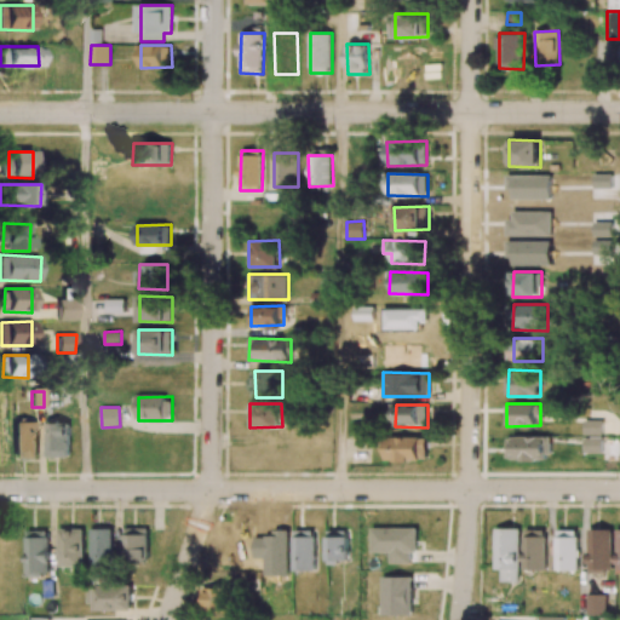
[(603,420),(585,420),(584,435),(602,435),(603,420)]
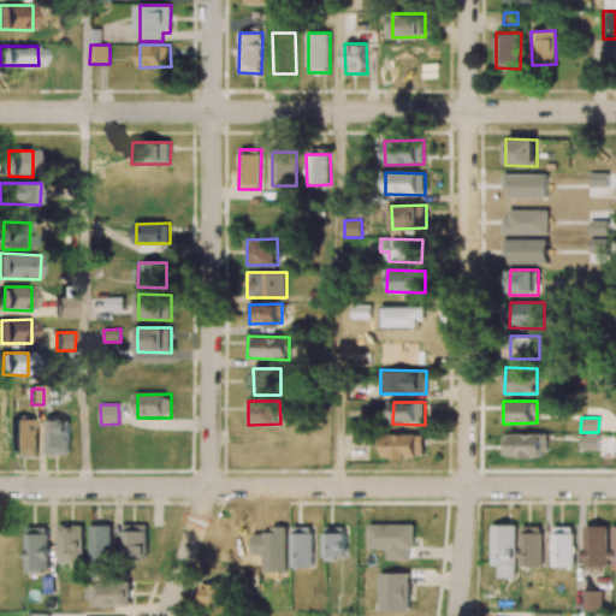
[(37,455),(37,420),(12,420),(13,455),(37,455)]
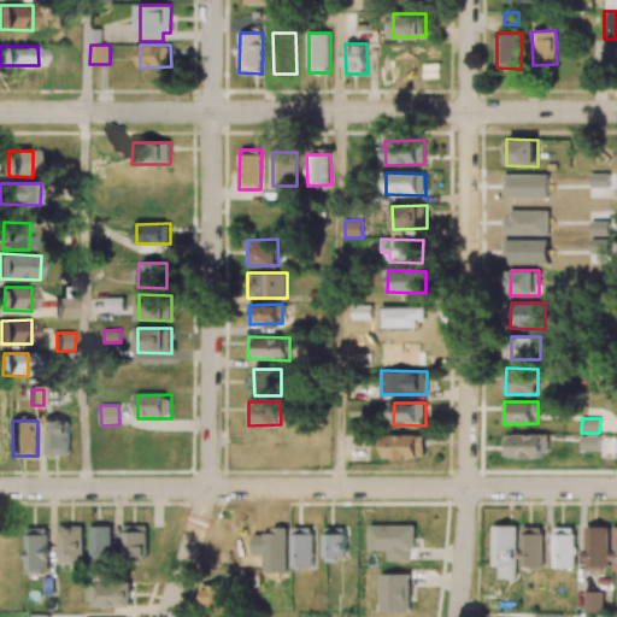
[(46,454),(69,454),(70,421),(47,421),(46,454)]
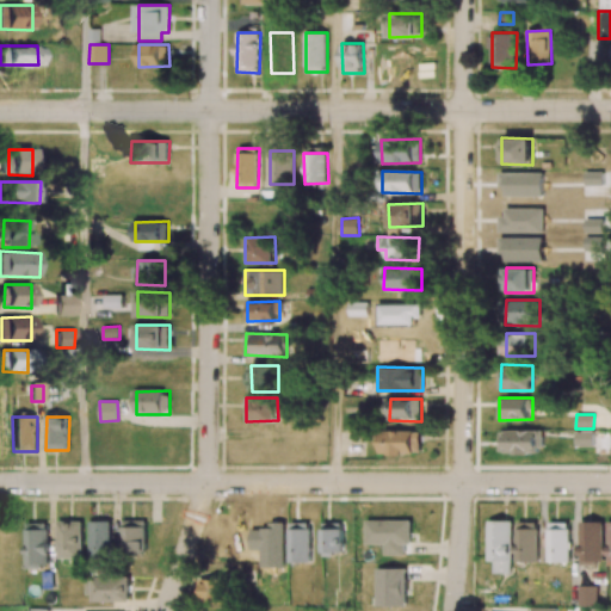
[(420,430),(381,431),(381,455),(421,454),(420,430)]
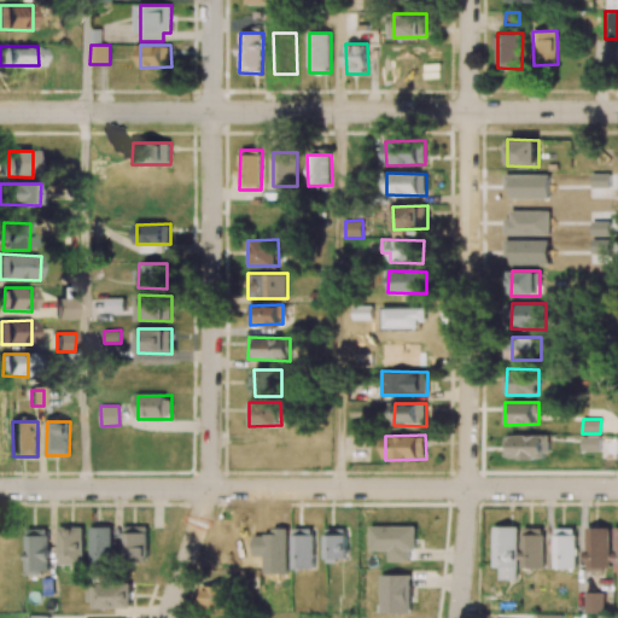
[(547,435),(506,435),(506,459),(547,459),(547,435)]
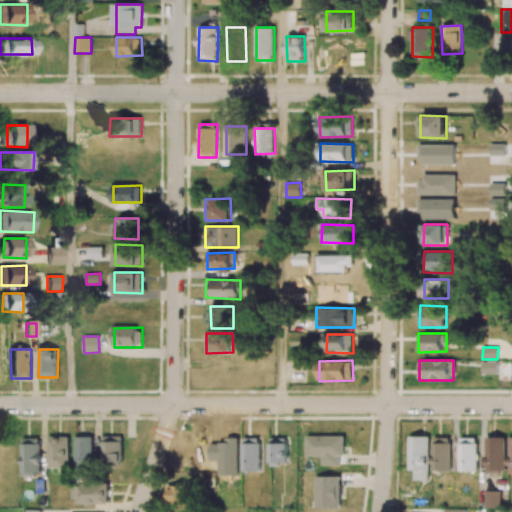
[(498,362),(482,362),(482,373),(498,374),(498,362)]
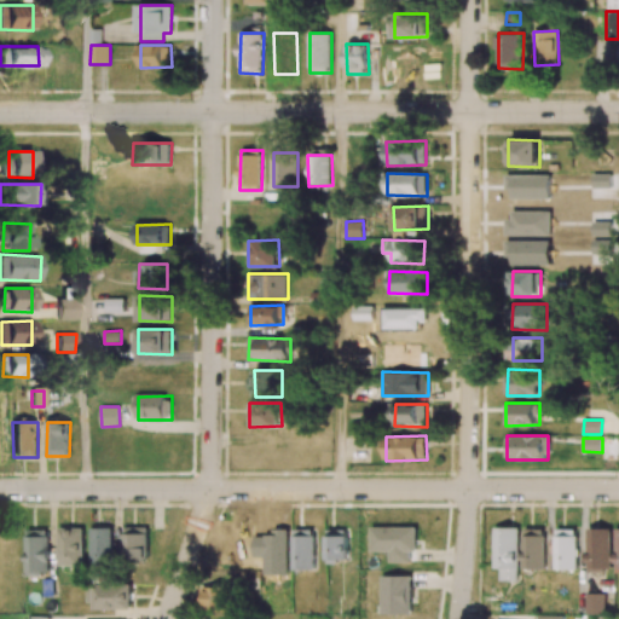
[(148,561),(149,527),(125,526),(123,561),(148,561)]
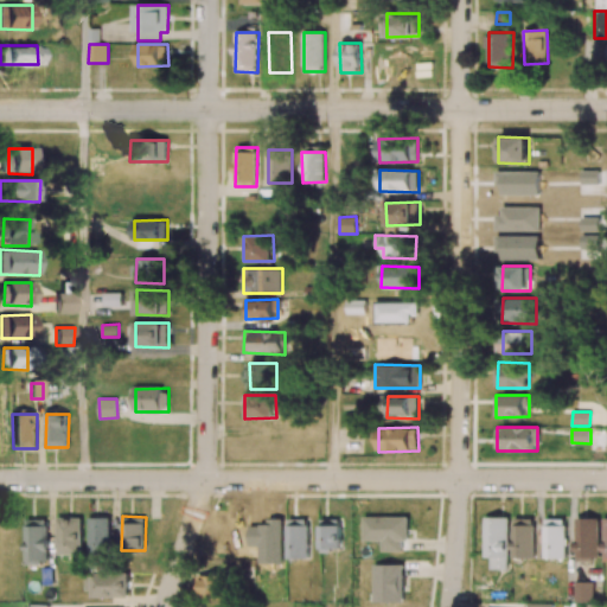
[(409,516),(364,517),(364,541),(381,541),(382,550),(402,550),(402,540),(409,540),(409,516)]
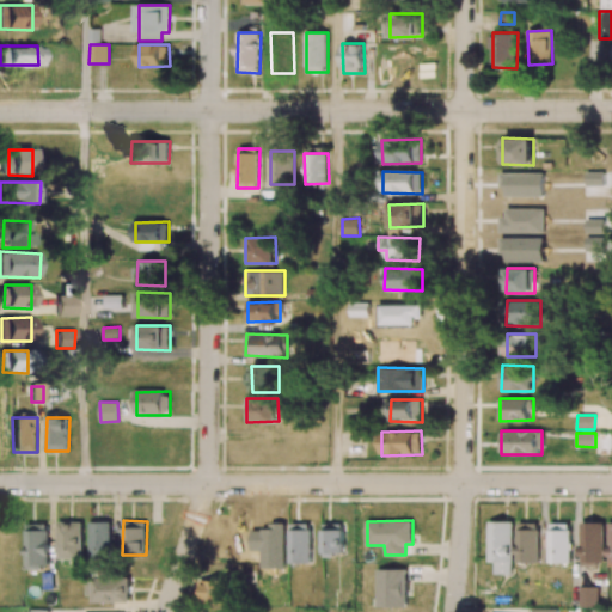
[(59,560),(84,560),(84,521),(59,521),(59,560)]
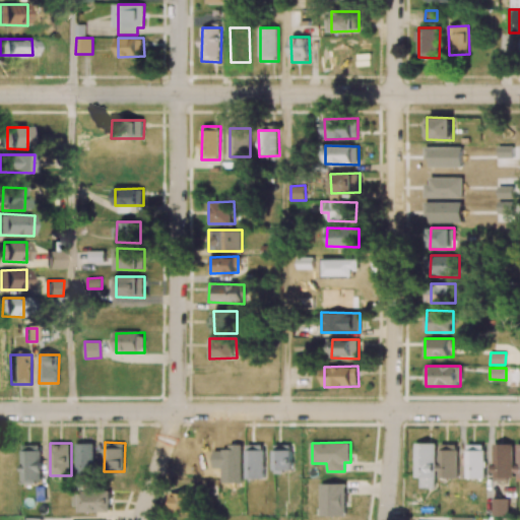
[(95,443),(77,443),(76,480),(95,480),(95,443)]
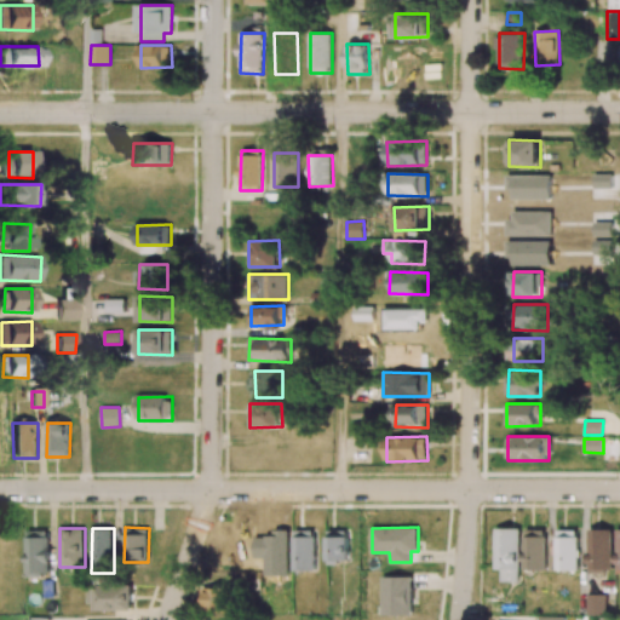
[(520,529),(495,528),(494,569),(501,569),(501,581),(520,581),(520,529)]
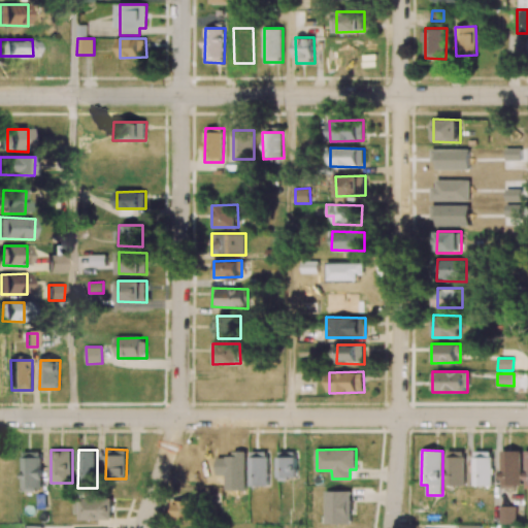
[(522,486),(522,451),(502,450),(501,486),(522,486)]
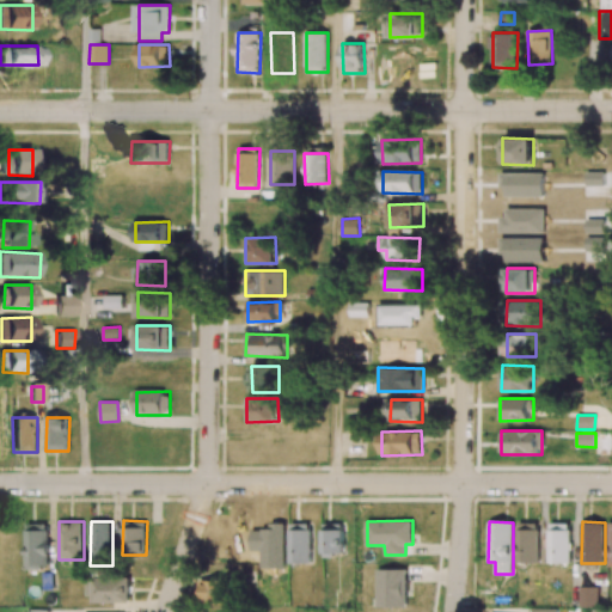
[(344,555),(343,522),(322,524),(323,556),(344,555)]
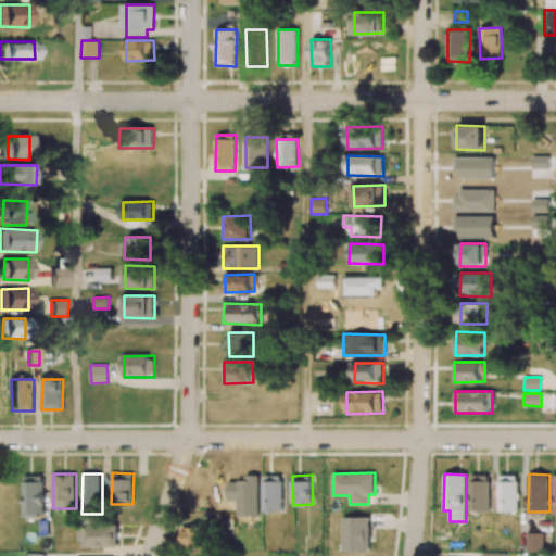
[(490,510),(490,475),(469,475),(470,510),(490,510)]
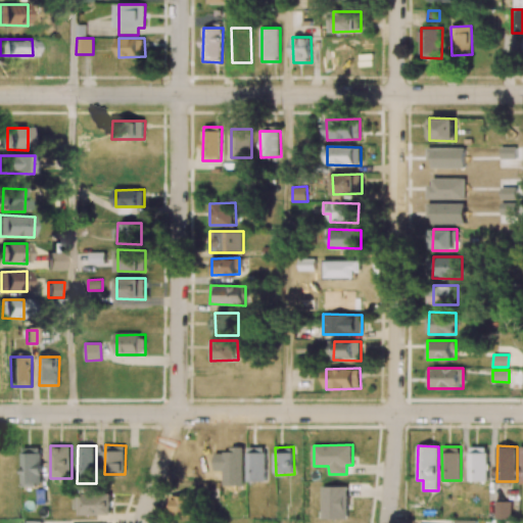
[(469,480),(487,481),(488,447),(469,446),(469,480)]
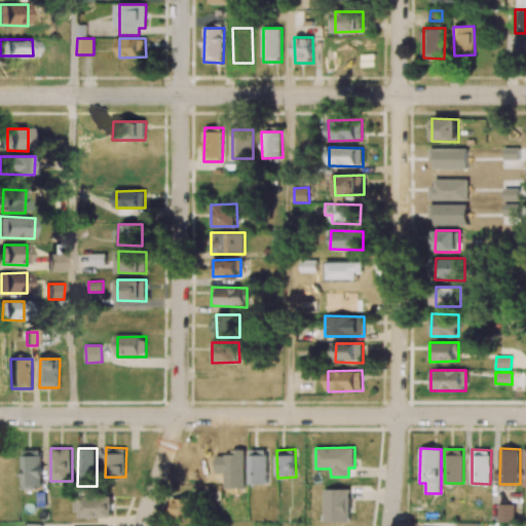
[(22,487),(42,487),(41,450),(21,450),(22,487)]
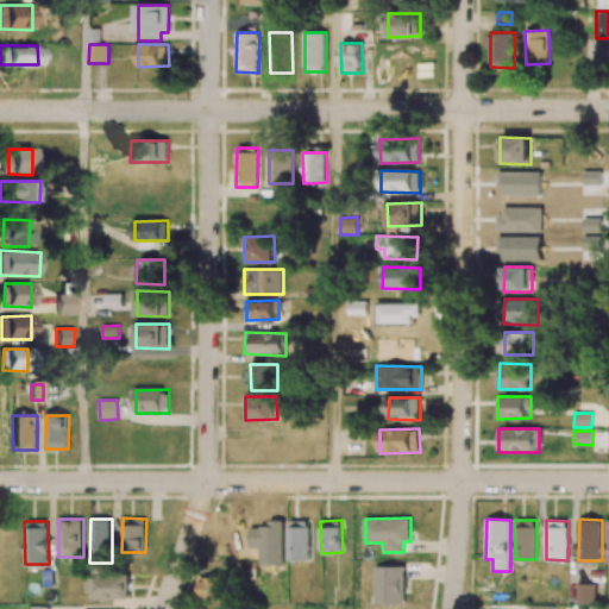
[(288,560),(311,560),(309,521),(288,521),(288,560)]
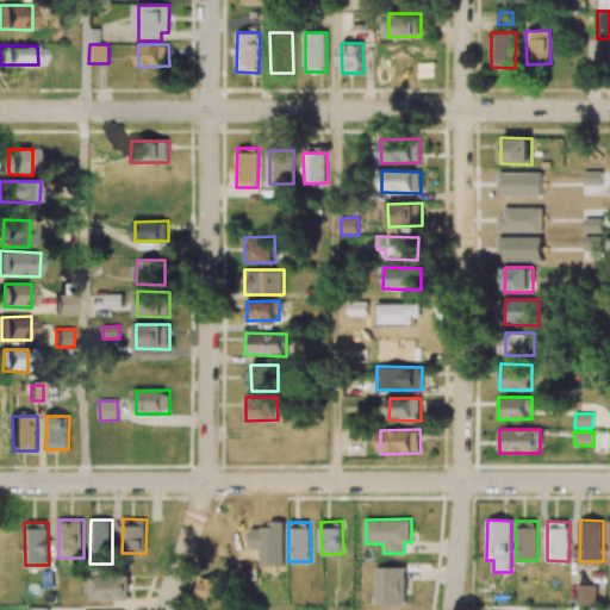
[(375,604),(405,605),(405,567),(377,567),(375,604)]
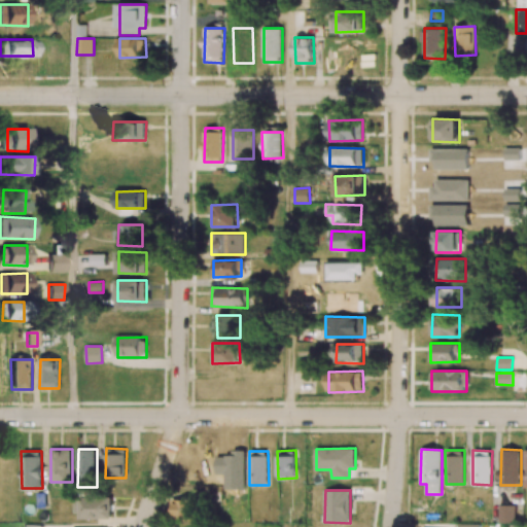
[(196,500),(176,499),(175,519),(195,520),(196,500)]
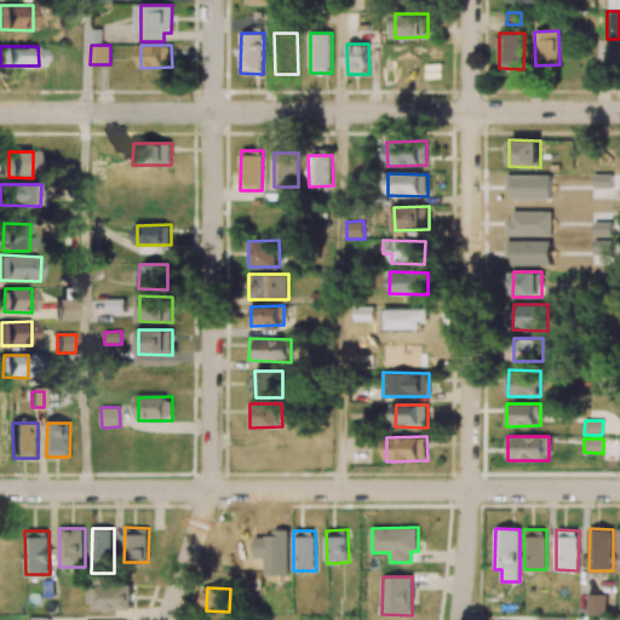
[(587,615),(608,615),(607,593),(587,593),(587,615)]
